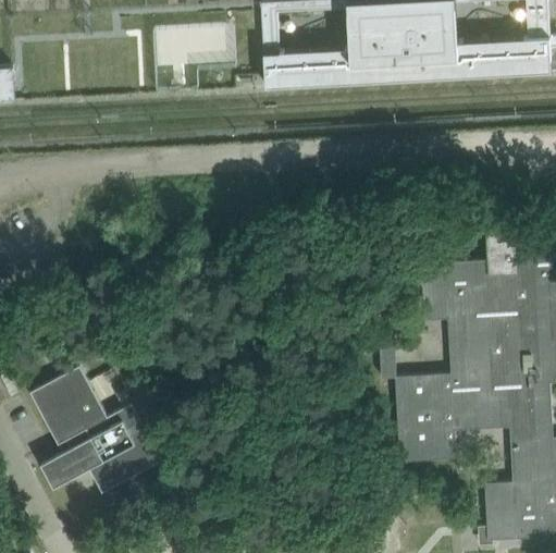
[(555,0),(310,0),(261,3),(266,87),(555,71),(555,0)]
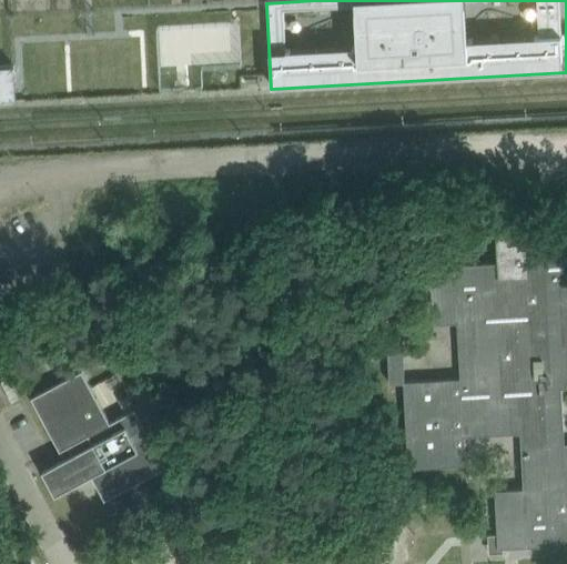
[(46,34),(49,101),(236,90),(232,23),(46,34)]
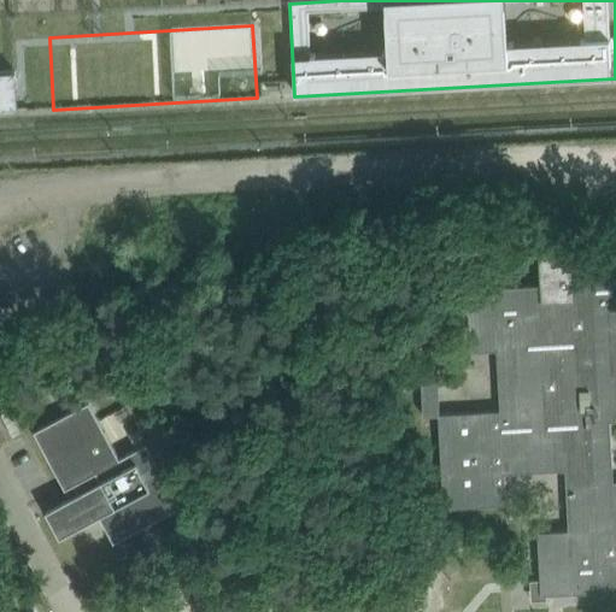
[(0,112),(16,111),(13,74),(0,75),(0,112)]
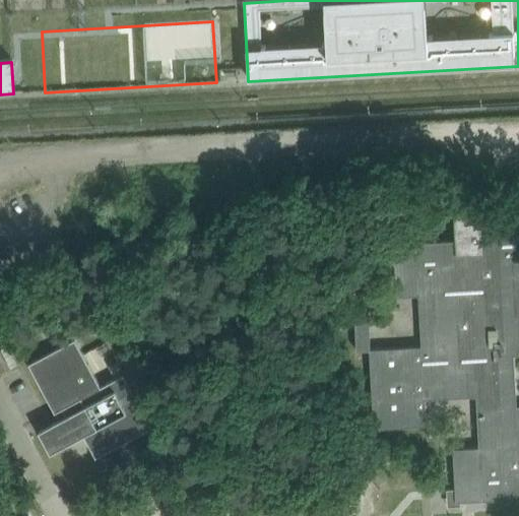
[(518,226),(489,228),(488,211),(453,213),(455,243),(389,246),(392,300),(417,299),(420,348),(370,351),(368,312),(353,313),(357,357),(369,356),(373,431),(427,428),(426,402),(475,400),(478,450),(452,451),(455,505),(518,501),(518,226)]
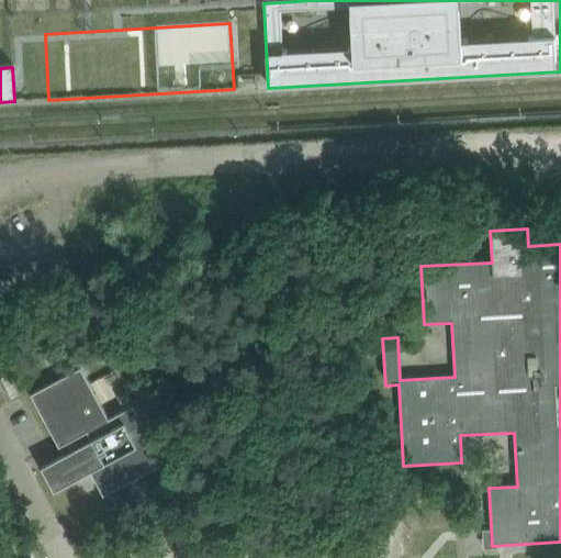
[(60,379),(51,384),(31,395),(59,448),(66,445),(70,453),(42,468),(54,491),(90,472),(103,497),(164,465),(133,406),(108,420),(80,369),(60,379)]
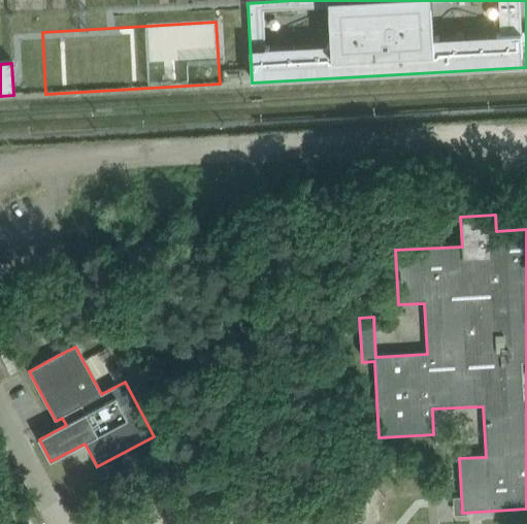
All buildings are outlined.
